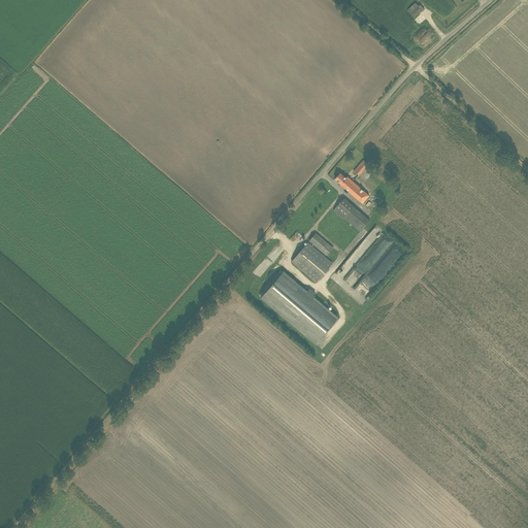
[(411,0),(416,3),(407,10),(415,19),(424,9),(421,5),(425,0),(411,0)]
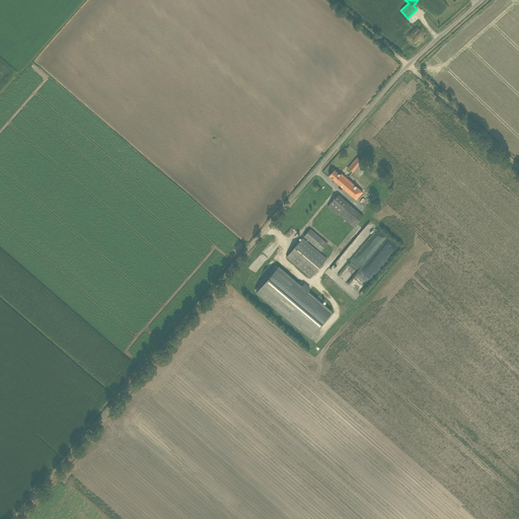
[(363,162),(361,161),(358,157),(348,168),(353,172),(363,162)]
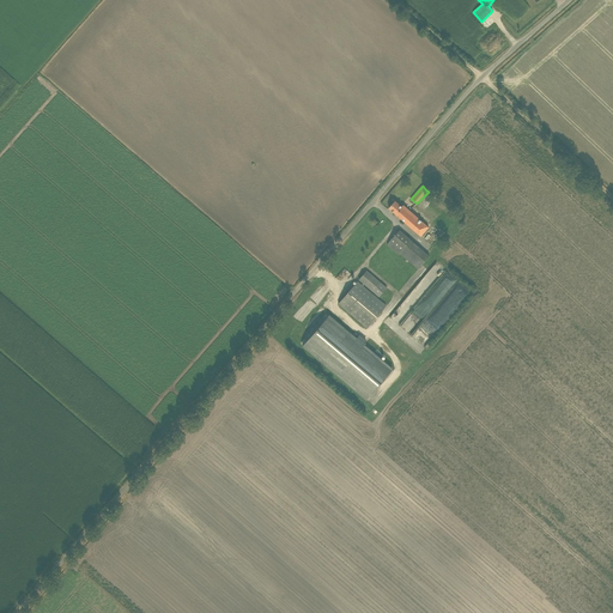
[(404,206),(402,207),(395,201),(389,208),(422,237),(430,228),(404,206)]
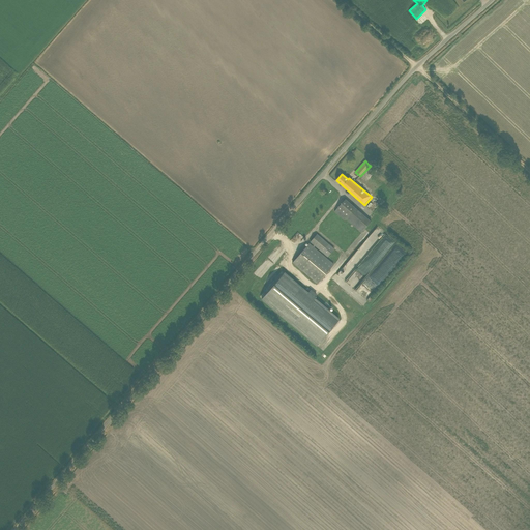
[(372,222),(349,203),(346,199),(334,211),(345,221),(346,219),(361,233),(372,222)]
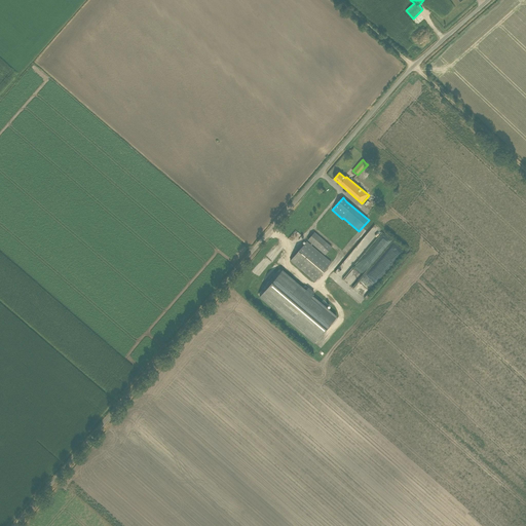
[(367,252),(377,259),(384,251),(385,251),(390,245),(391,246),(392,245),(390,243),(393,240),(375,226),(373,229),(376,231),(375,232),(377,234),(378,233),(381,235),(367,252)]
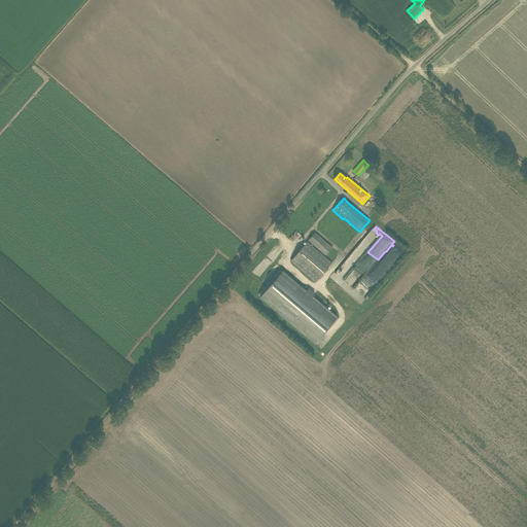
[(332,248),(319,236),(315,233),(309,241),(312,244),(311,245),(307,242),(290,261),(316,283),(332,264),(312,246),(313,245),(326,255),(332,248)]
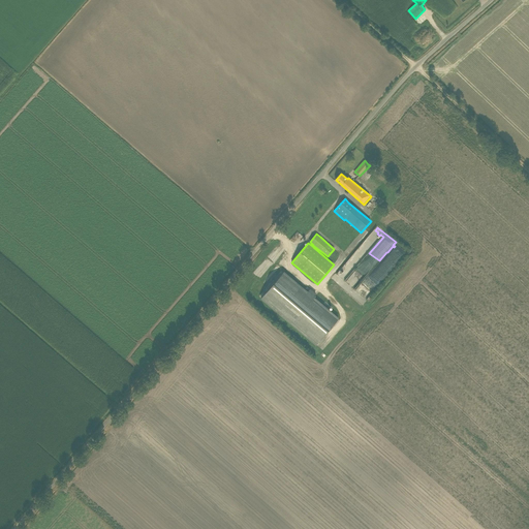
[(316,294),(309,289),(307,292),(283,273),(261,299),(316,345),(338,319),(313,298),(316,294)]
